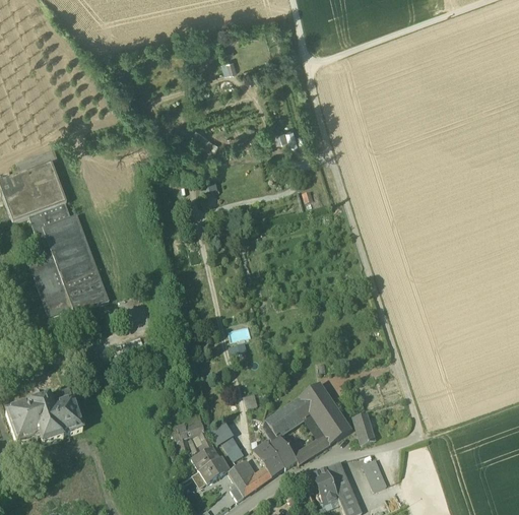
[(15,163),(20,174),(52,162),(58,159),(54,148),(15,163)]
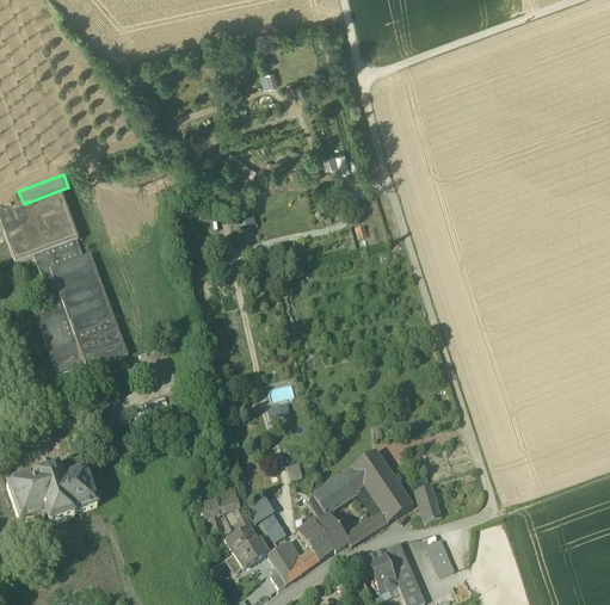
[(78,238),(61,190),(24,204),(0,211),(0,221),(14,261),(34,254),(76,239),(78,238)]
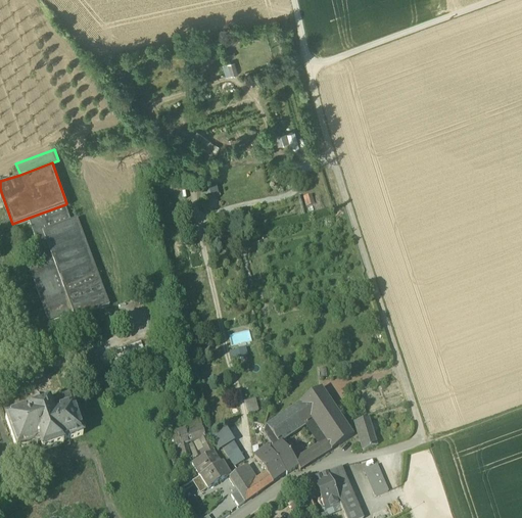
[(198,175),(202,189),(217,185),(212,171),(198,175)]
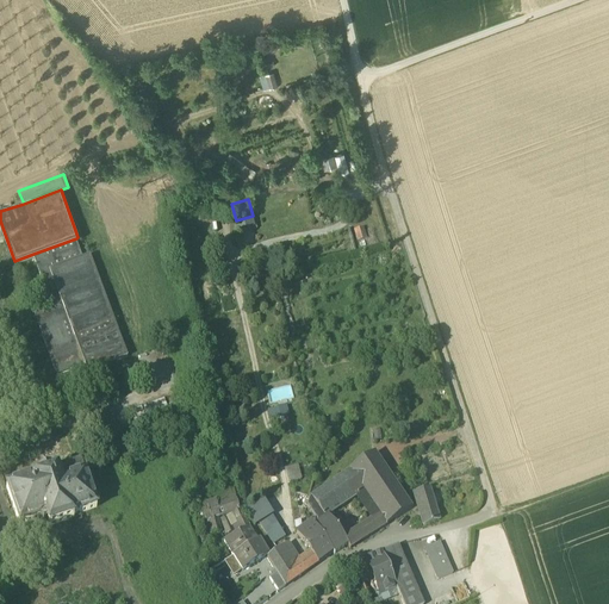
[(365,222),(354,224),(358,236),(367,234),(365,222)]
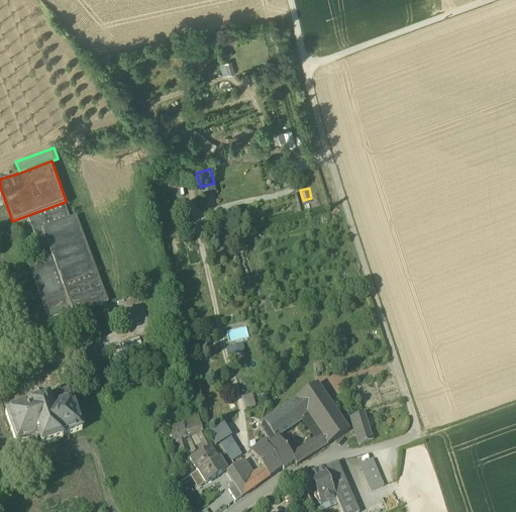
[(65,202),(28,215),(43,258),(28,263),(32,274),(47,316),(60,311),(66,328),(90,320),(86,308),(108,300),(77,213),(70,216),(65,202)]
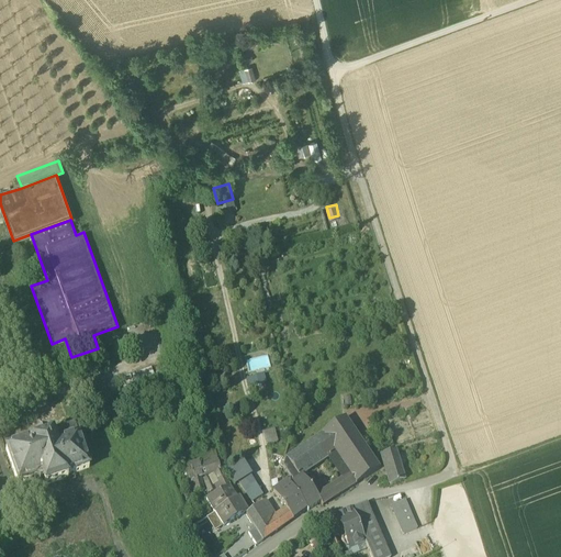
[(328,455),(338,449),(361,434),(347,413),(287,454),(301,472),(302,471),(303,472),(328,455)]
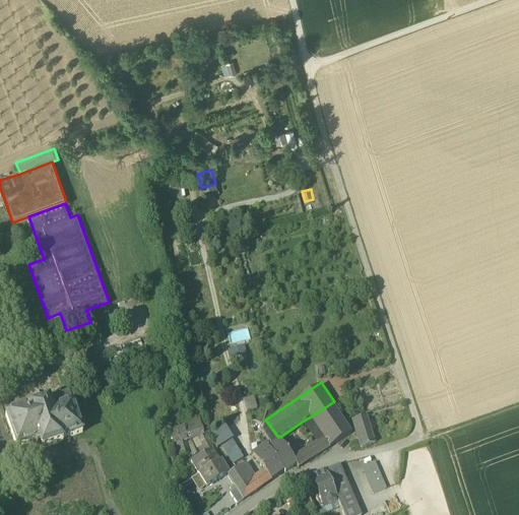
[(39,437),(42,446),(63,439),(62,437),(82,430),(72,400),(71,400),(68,392),(50,398),(49,396),(43,398),(42,397),(33,400),(33,402),(5,411),(16,445),(39,437)]
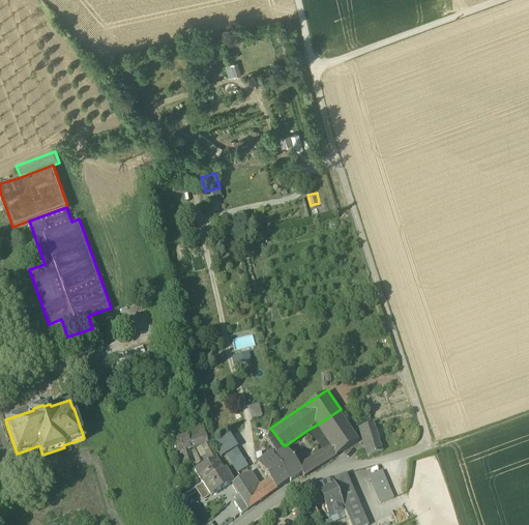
[(250,405),(253,415),(262,413),(259,402),(250,405)]
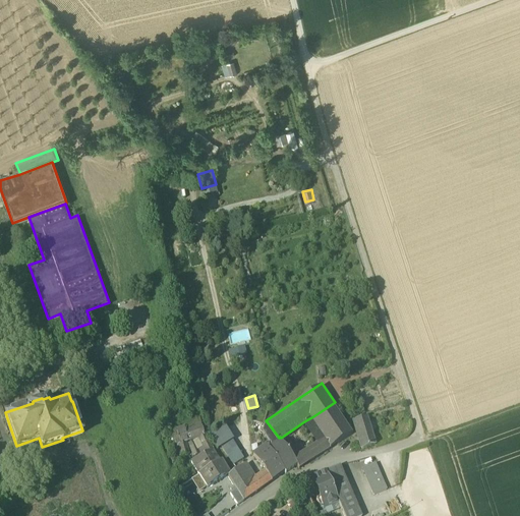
[(313,416),(325,435),(332,445),(353,431),(335,402),(313,416)]
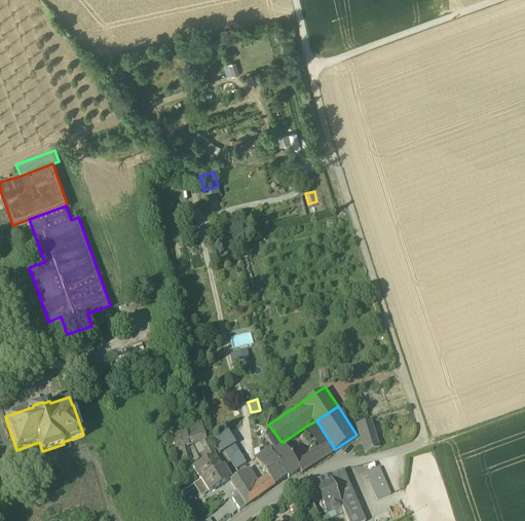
[(359,421),(367,449),(380,446),(371,417),(359,421)]
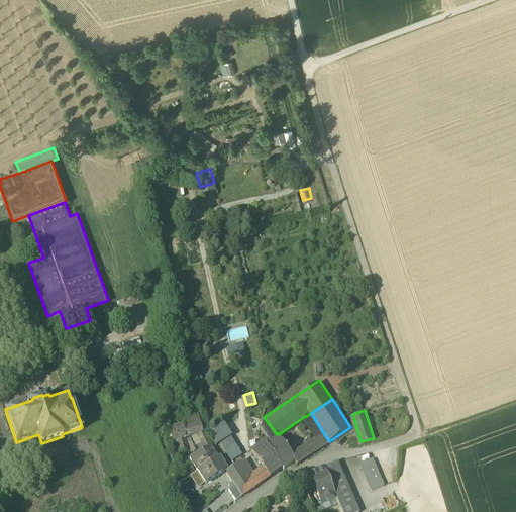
[(302,418),(314,437),(322,431),(311,413),(302,418)]
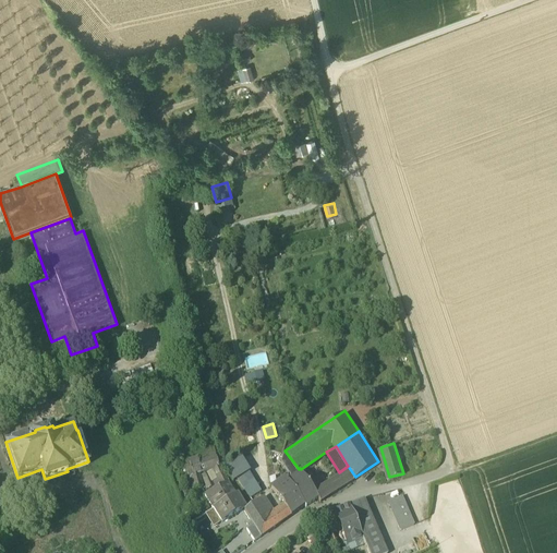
[(188,458),(194,484),(203,482),(200,469),(219,463),(215,448),(188,458)]
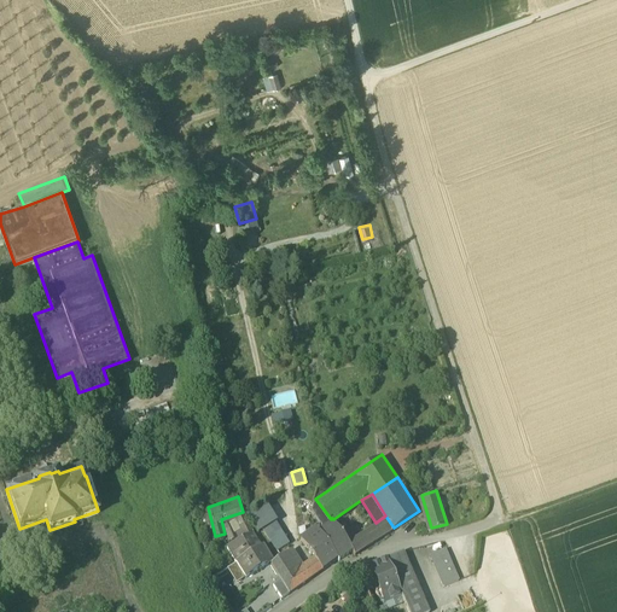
[(322,524),(319,528),(338,554),(339,557),(353,547),(354,546),(349,540),(333,519),(332,518),(331,519),(315,499),(312,510),(322,524)]
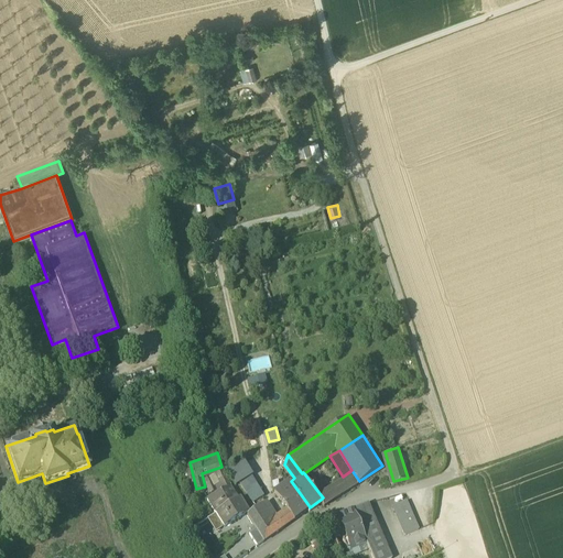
[(237,482),(241,480),(252,473),(253,472),(244,457),(227,467),(237,482)]
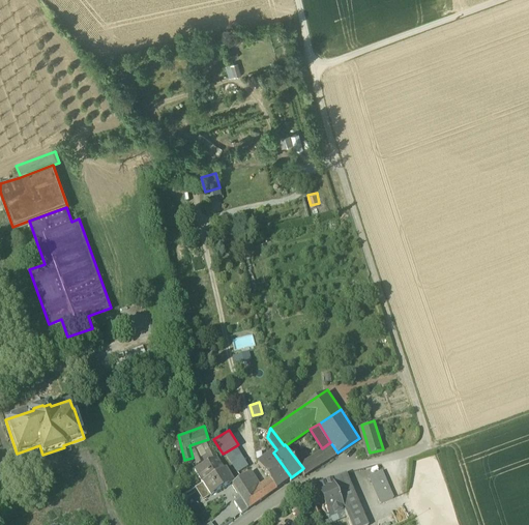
[(204,443),(211,458),(217,454),(210,440),(204,443)]
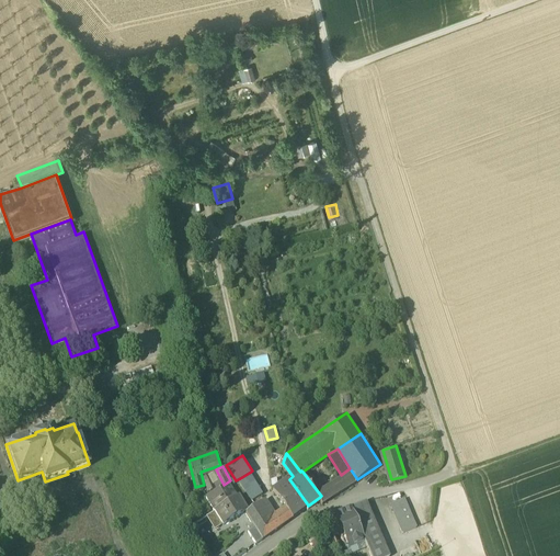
[(334,494),(357,479),(350,468),(341,475),(328,484),(334,494)]
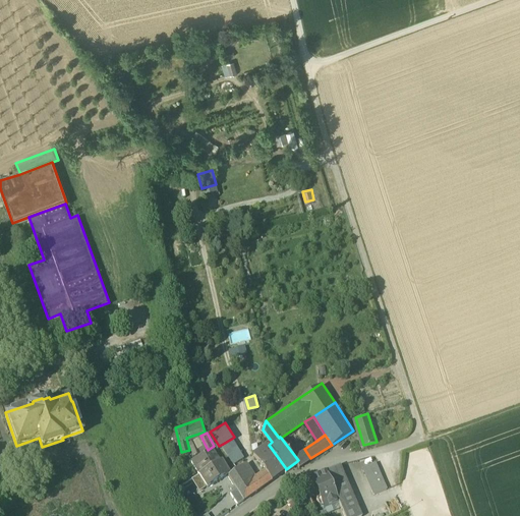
[(228,451),(237,444),(233,438),(223,444),(228,451)]
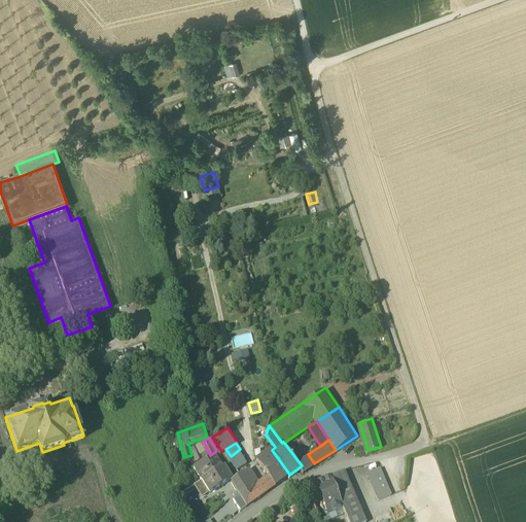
[(276,482),(288,473),(272,450),(270,447),(257,456),(269,473),(276,482)]
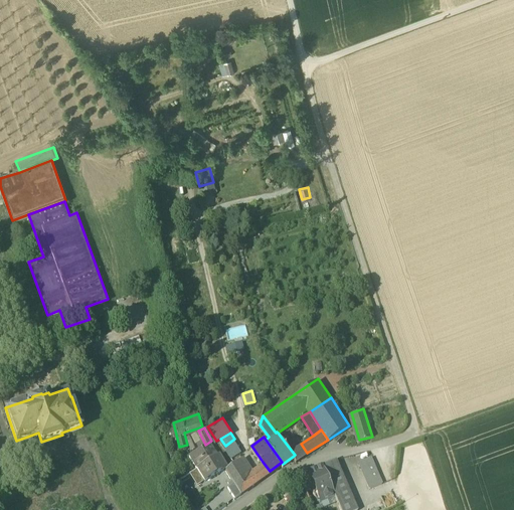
[(225,446),(231,456),(240,449),(234,439),(225,446)]
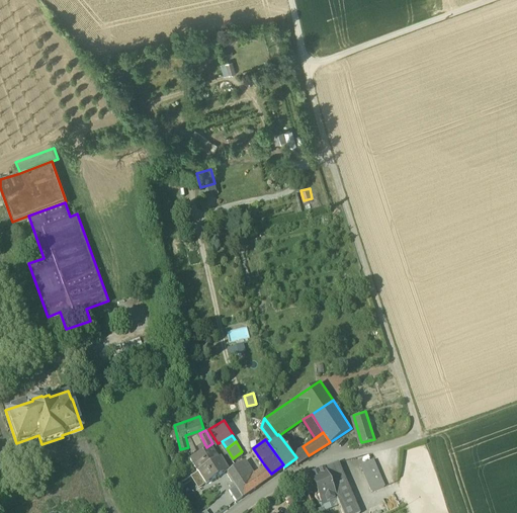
[(197,468),(198,467),(220,455),(212,443),(206,447),(190,454),(197,468)]
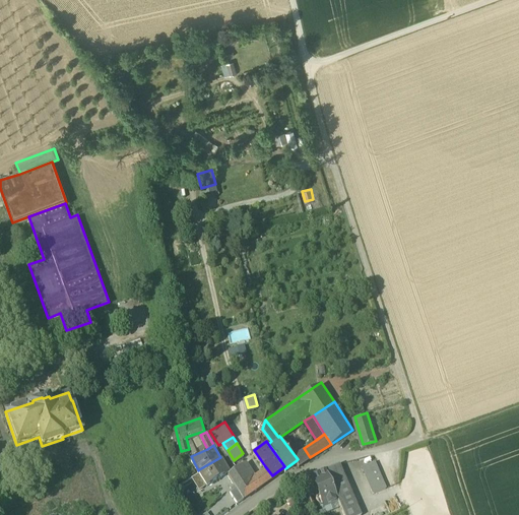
[(300,463),(310,457),(304,448),(294,454),(298,459),(297,460),(300,463)]
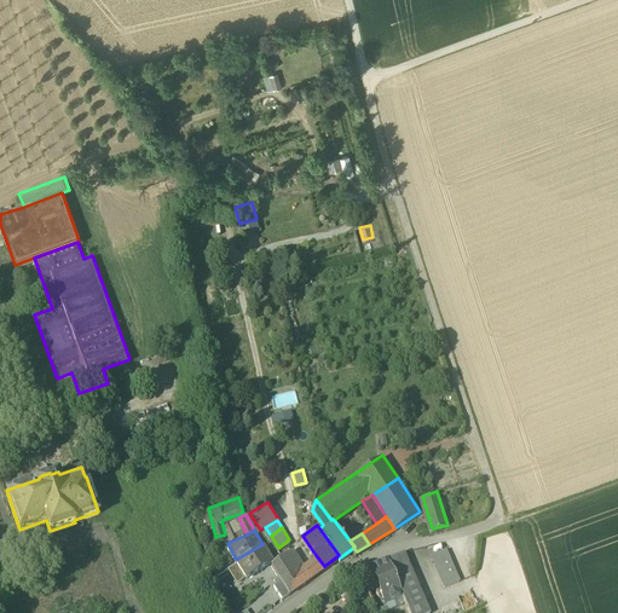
[(264,543),(263,544),(237,559),(247,574),(273,557),(264,543)]
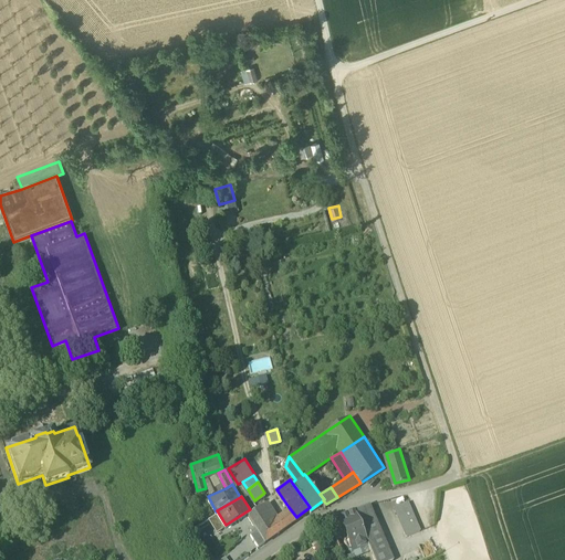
[(265,539),(278,530),(270,519),(278,514),(269,498),(251,510),(249,511),(258,527),(265,539)]
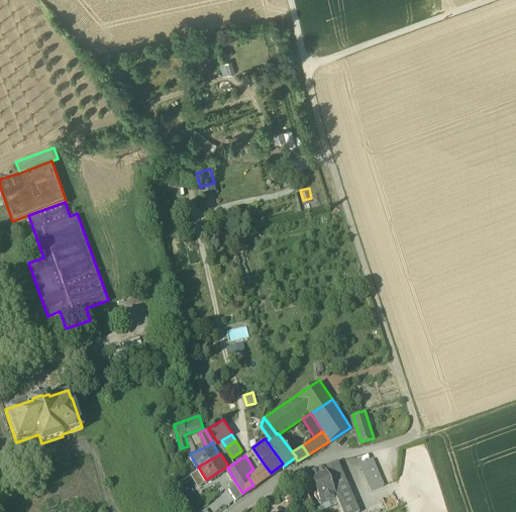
[(360,462),(373,488),(384,482),(373,456),(360,462)]
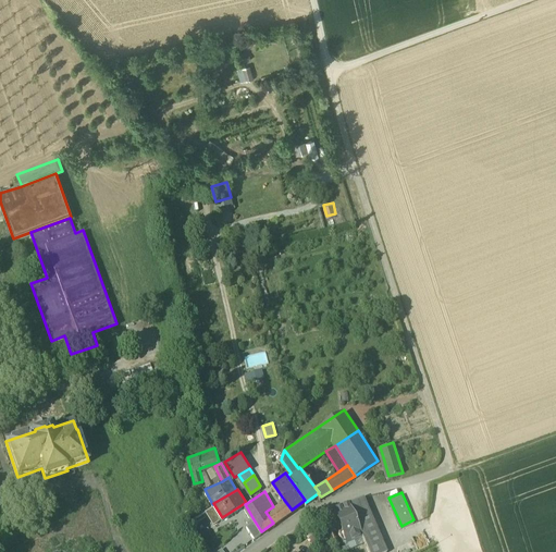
[(366,539),(370,551),(380,551),(387,549),(363,494),(349,500),(363,532),(362,532),(366,539)]
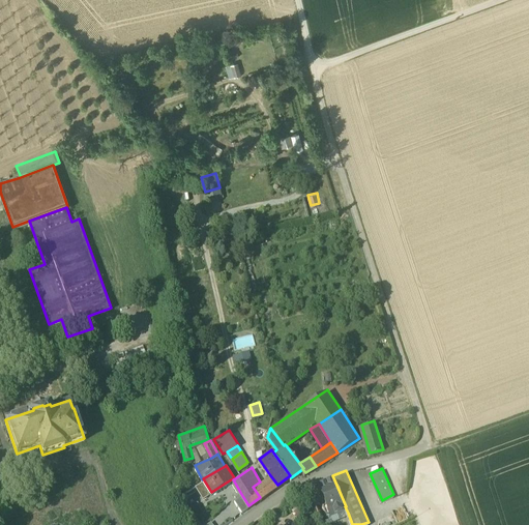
[(270,475),(260,482),(253,487),(260,497),(277,485),(270,475)]
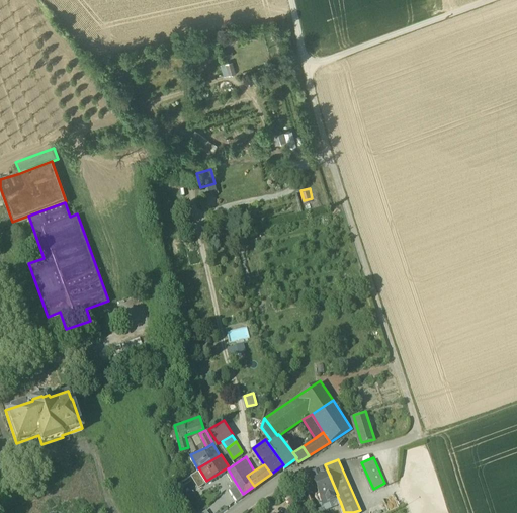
[(316,492),(320,502),(337,495),(338,495),(325,464),(325,465),(312,471),(320,491),(316,492)]
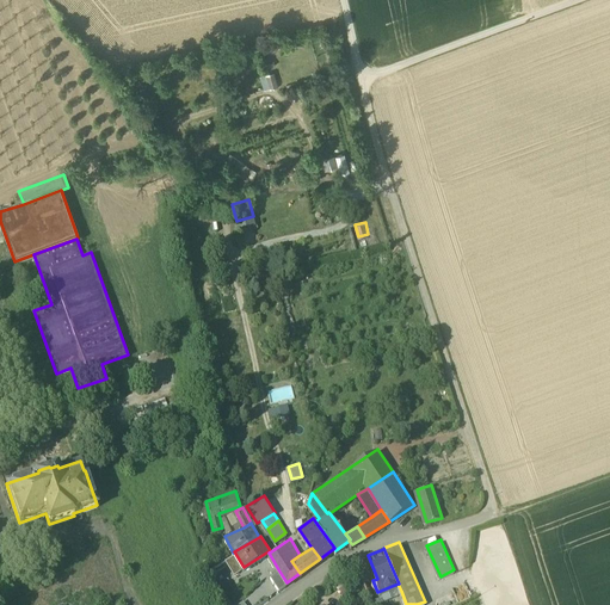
[(234,572),(244,567),(234,551),(233,553),(226,557),(234,572)]
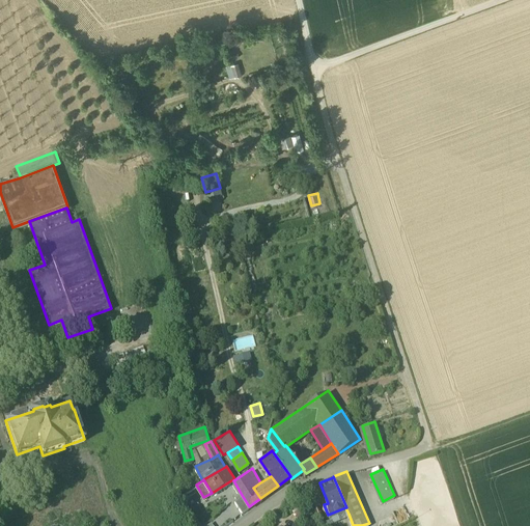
[(235,499),(243,510),(249,506),(242,495),(235,499)]
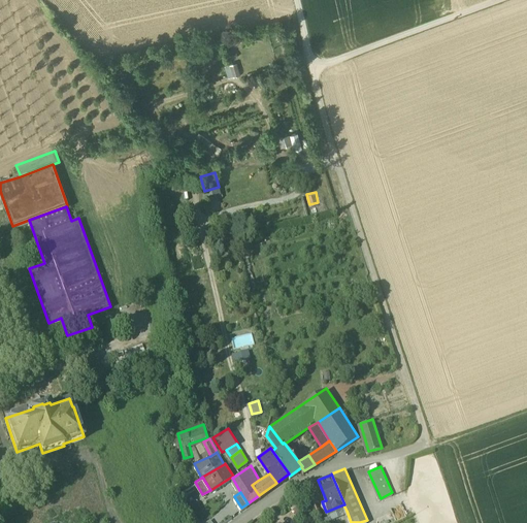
[(291,505),(295,510),(304,503),(301,498),(291,505)]
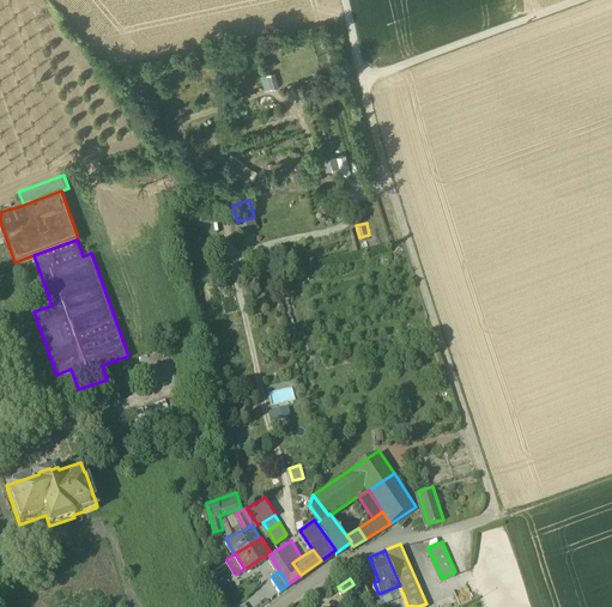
[(341,593),(347,600),(362,589),(357,582),(353,584),(343,592),(341,593)]
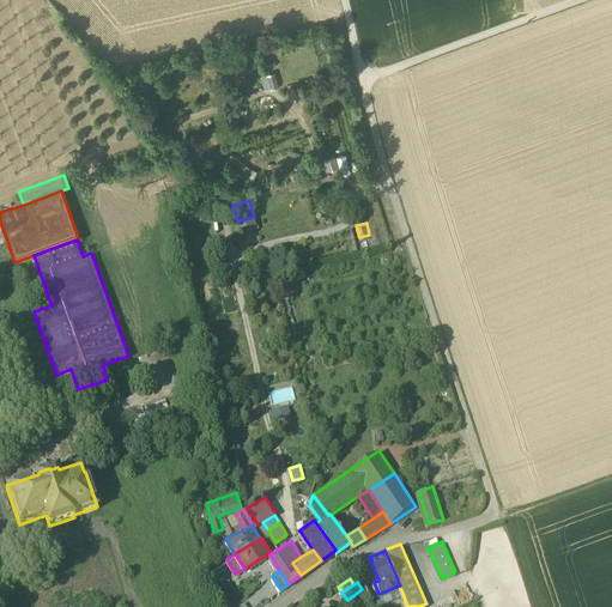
[(382,602),(403,593),(399,586),(379,594),(380,598),(382,602)]
